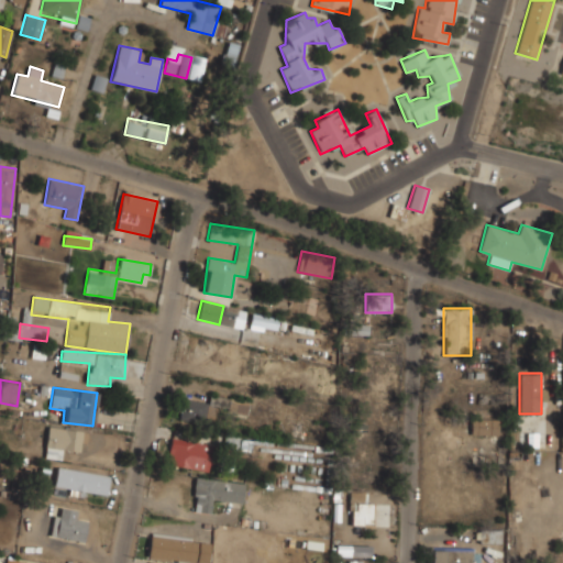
[(208,403),(180,397),(176,418),(203,423),(208,403)]
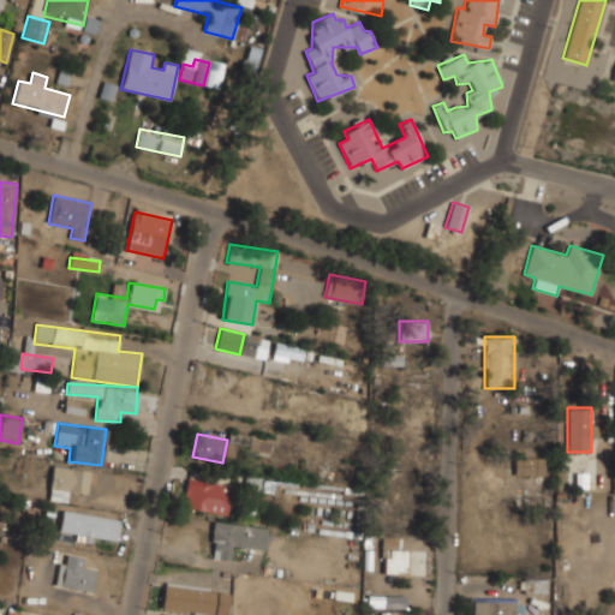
[(248,451),(269,452),(270,437),(249,436),(248,451)]
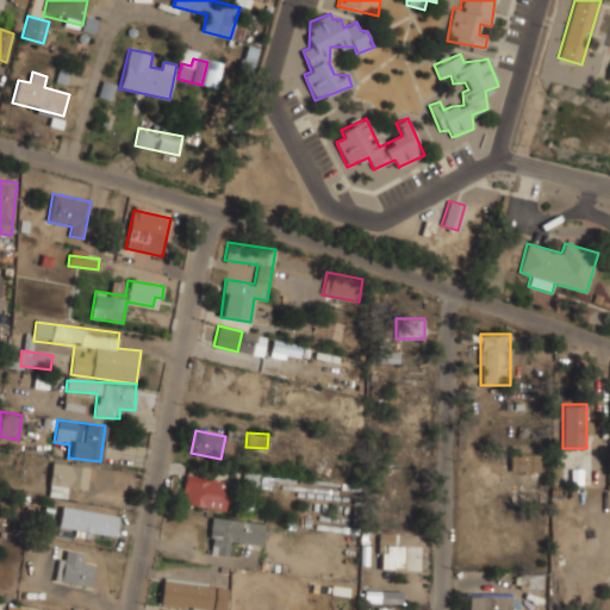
[(541,472),(541,454),(510,454),(510,472),(541,472)]
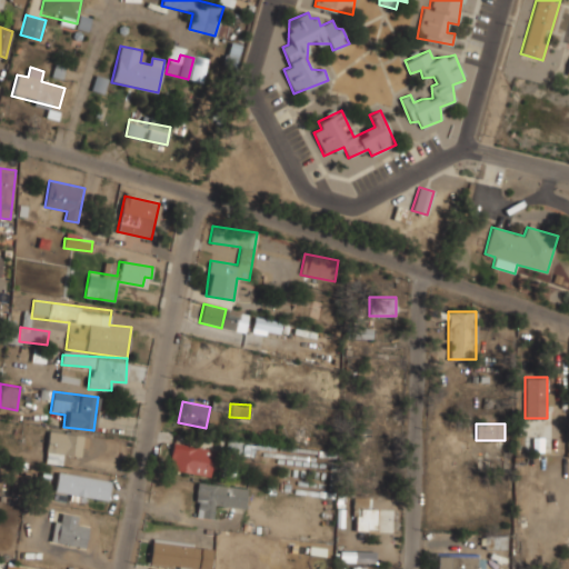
[(529,426),(528,450),(547,450),(547,426),(529,426)]
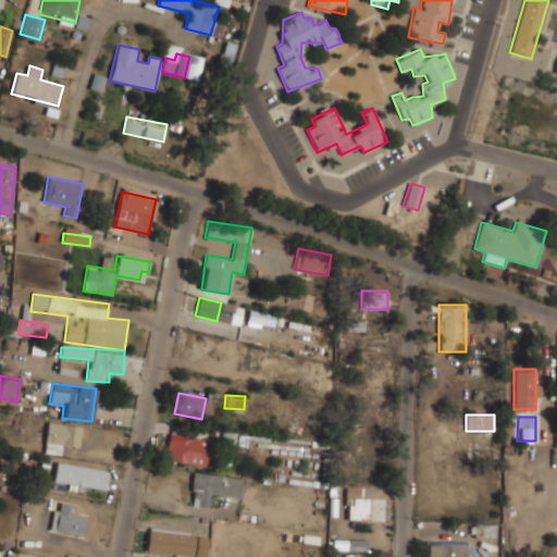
[(44,452),(66,455),(67,446),(79,447),(83,426),(48,421),(44,452)]
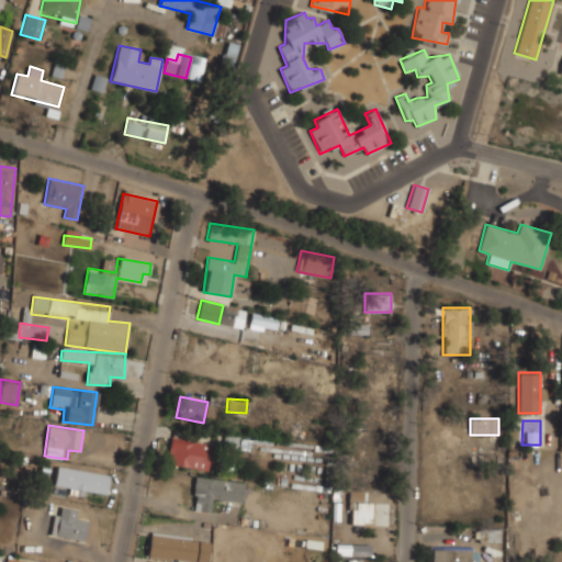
[(166,463),(203,470),(208,442),(170,437),(166,463)]
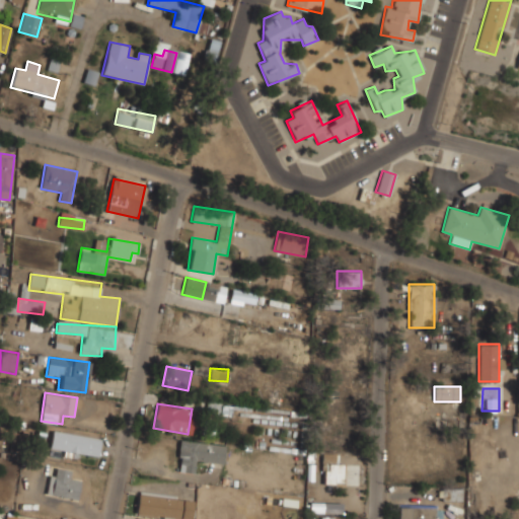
[(50,449),(98,455),(100,437),(52,431),(50,449)]
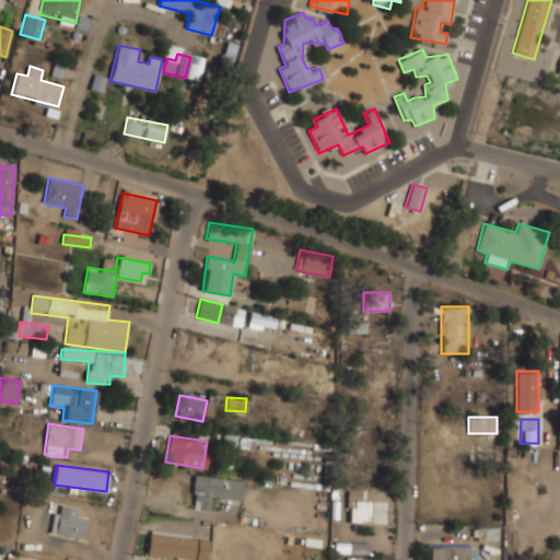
[(243,480),(195,474),(189,509),(211,511),(213,500),(241,503),(243,480)]
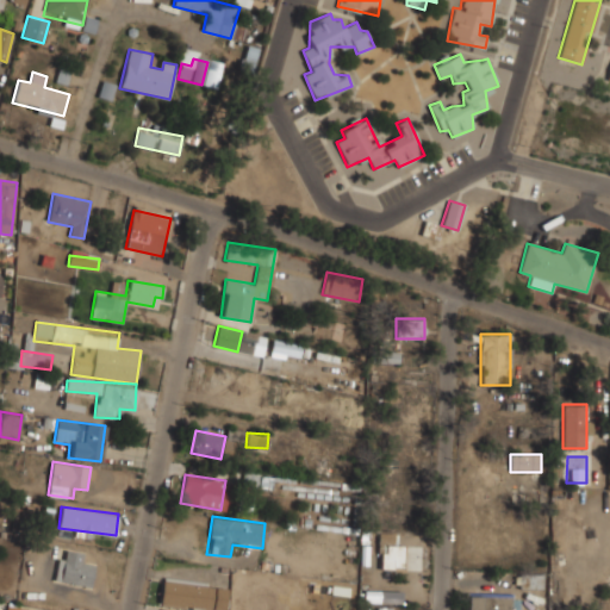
[(378,534),(378,570),(403,570),(403,534),(378,534)]
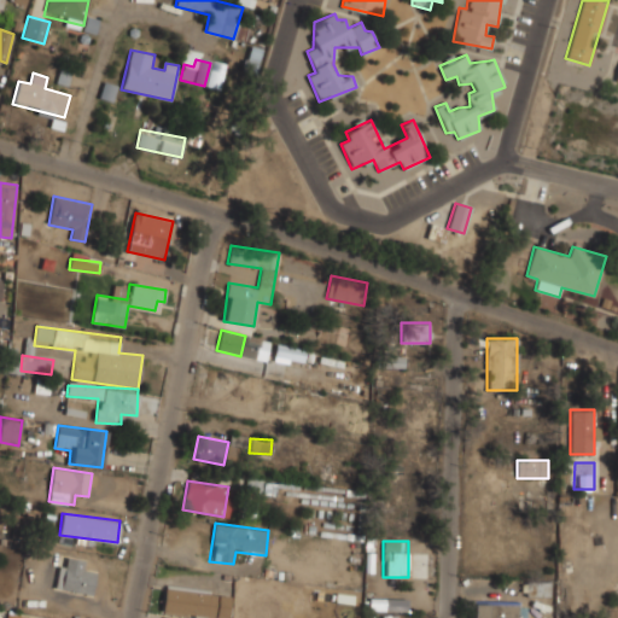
[(85,560),(59,557),(54,588),(92,594),(95,572),(83,570),(85,560)]
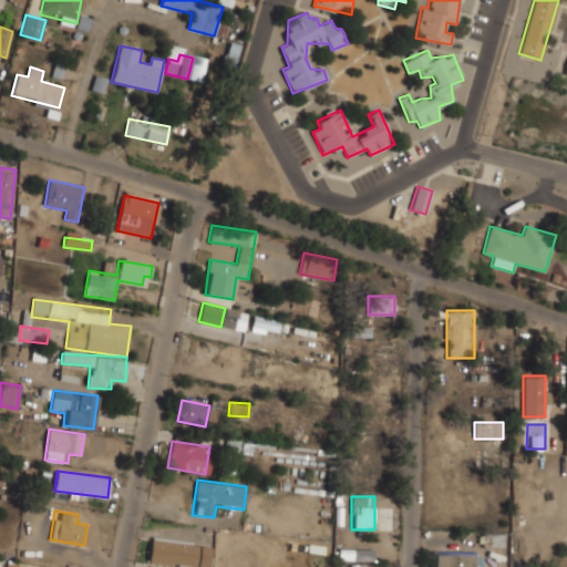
[(504,533),(482,533),(482,546),(504,546),(504,533)]
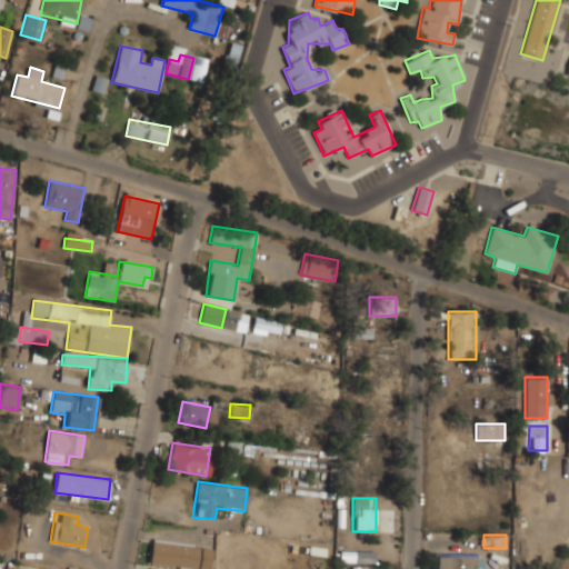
[(199,568),(209,568),(212,547),(151,540),(149,563),(199,568)]
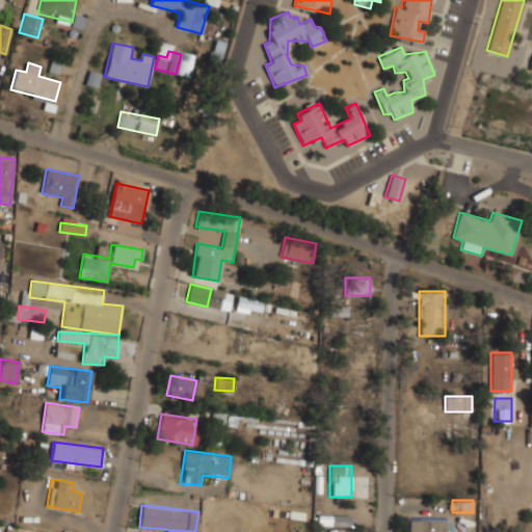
[(318,526),(350,526),(351,515),(318,515),(318,526)]
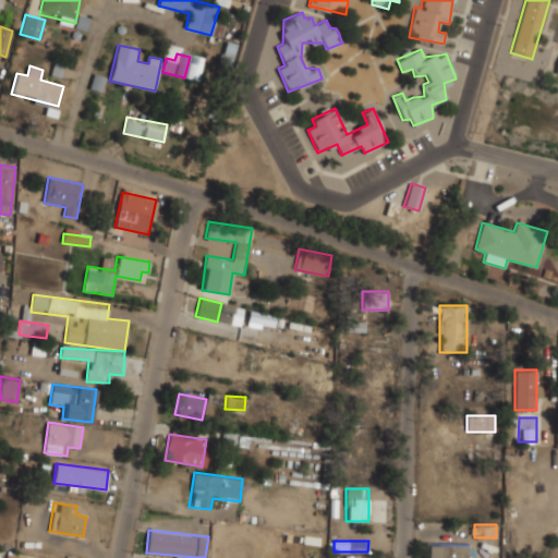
[(426,557),(474,557),(474,542),(426,542),(426,557)]
